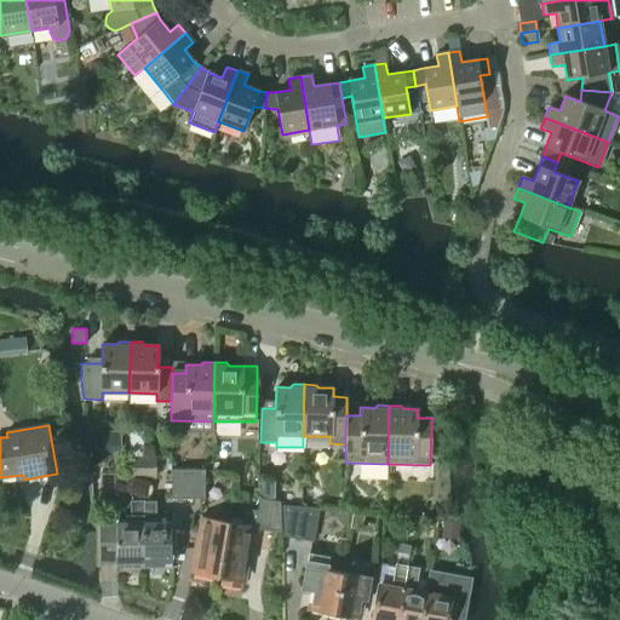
[(143,477),(143,458),(143,431),(130,431),(130,458),(131,458),(132,477),(143,477)]
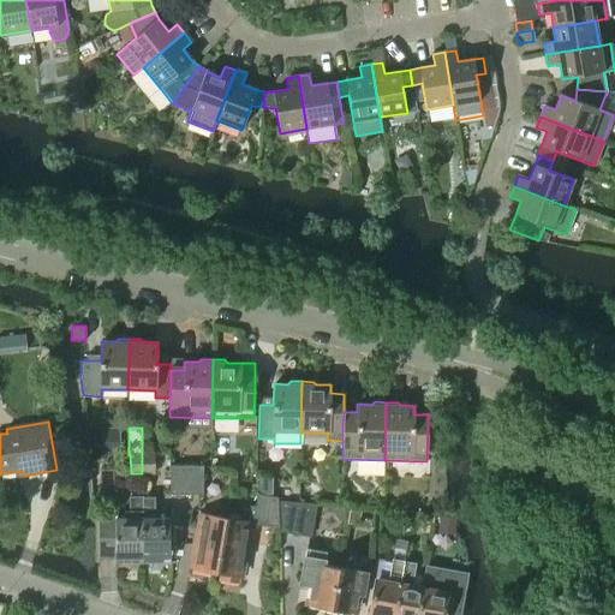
[(154,454),(142,454),(142,473),(154,473),(154,454)]
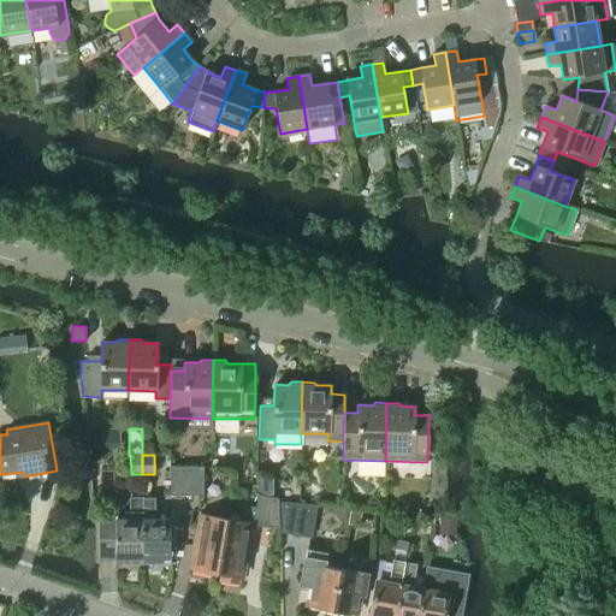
[(170,496),(185,496),(185,467),(170,467),(170,496)]
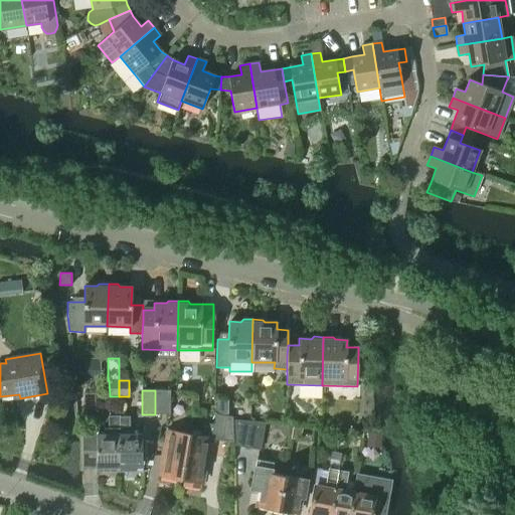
[(155,390),(155,414),(170,414),(170,390),(155,390)]
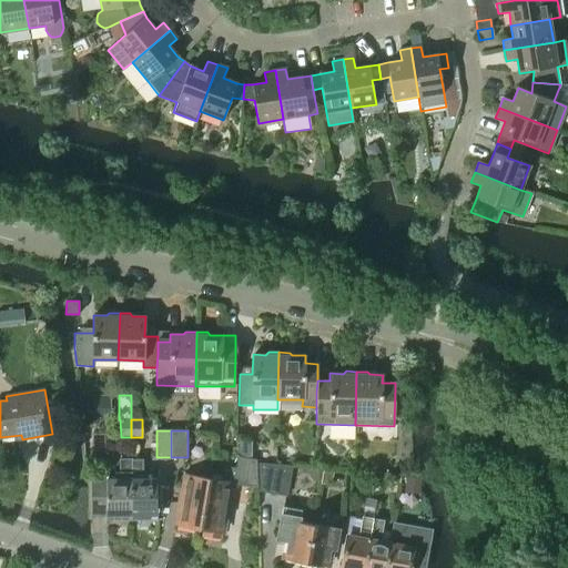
[(209,477),(200,527),(204,528),(203,535),(220,538),(225,501),(230,503),(233,483),(257,487),(256,463),(256,459),(237,457),(235,468),(225,466),(222,479),(209,477)]
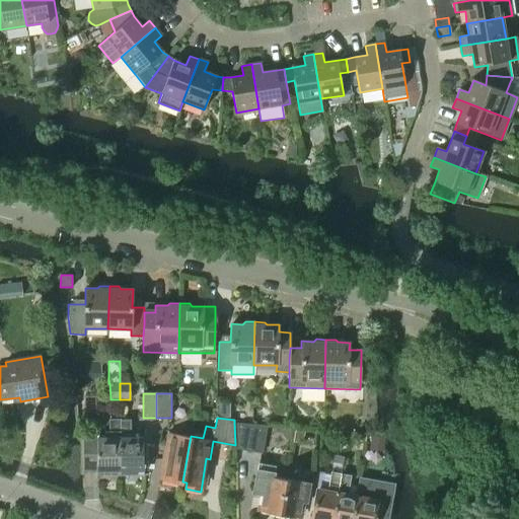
[(97,472),(121,472),(121,420),(109,420),(109,436),(83,436),(83,471),(97,471),(97,472)]
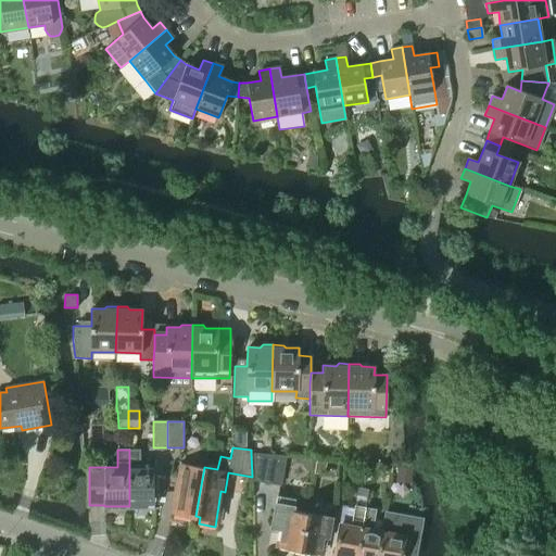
[(141,450),(129,450),(129,506),(153,505),(153,468),(142,468),(141,450)]
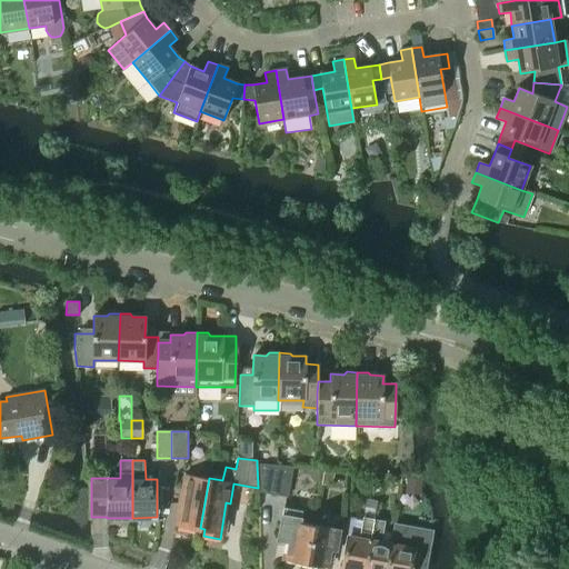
[(292,467),(257,463),(258,488),(258,491),(287,496),(292,467)]
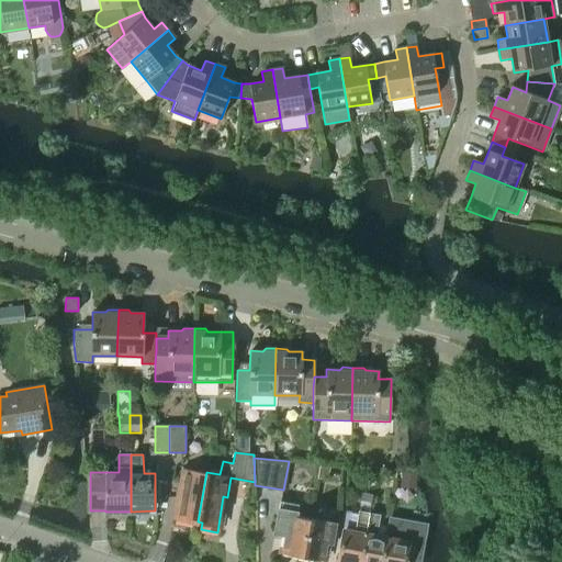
[(177,518),(198,521),(206,472),(181,468),(179,486),(182,487),(177,518)]
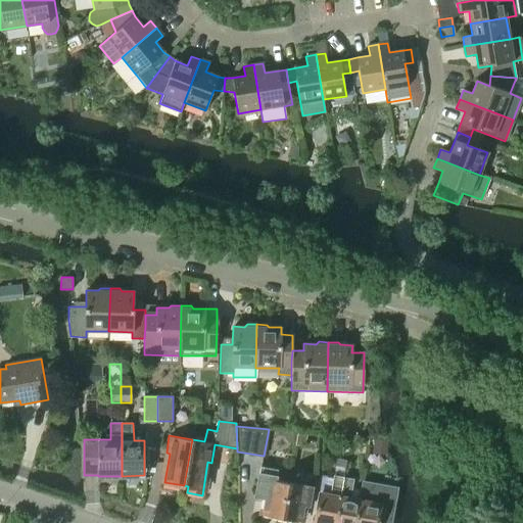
[(262,513),(282,517),(288,482),(276,480),(278,470),(260,467),(254,496),(265,498),(262,513)]
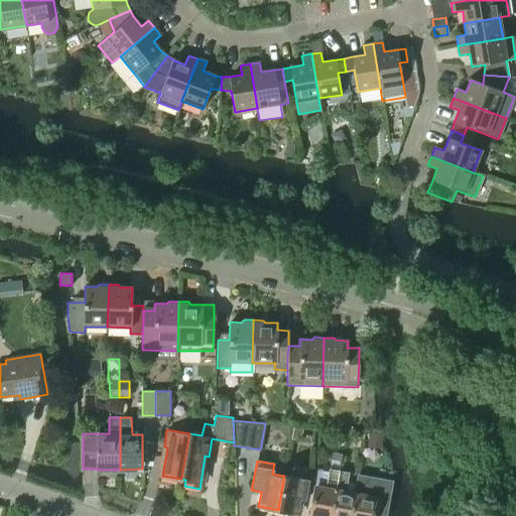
[(327,489),(315,487),(310,515),(331,515),(339,472),(330,471),(327,489)]
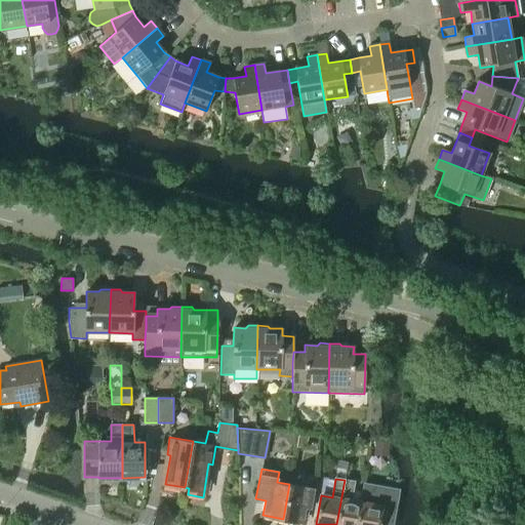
[(336,524),(357,524),(361,502),(362,493),(352,491),(353,482),(345,480),(336,524)]
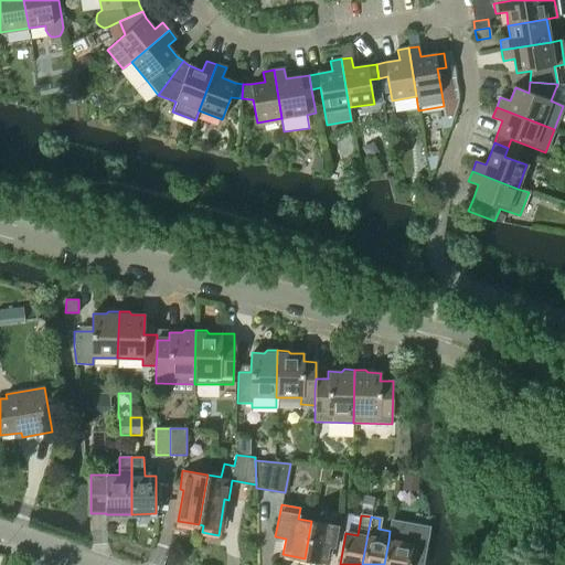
[(311,521),(305,558),(326,562),(328,545),(333,546),(338,523),(326,521),(324,524),(311,521)]
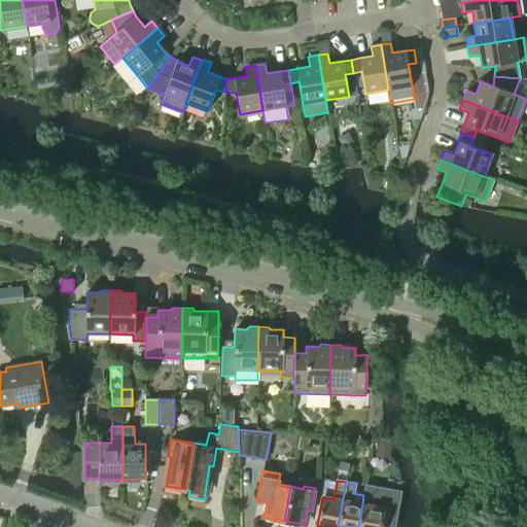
[(362,504),(358,526),(393,526),(399,491),(365,486),(363,495),(362,504)]
